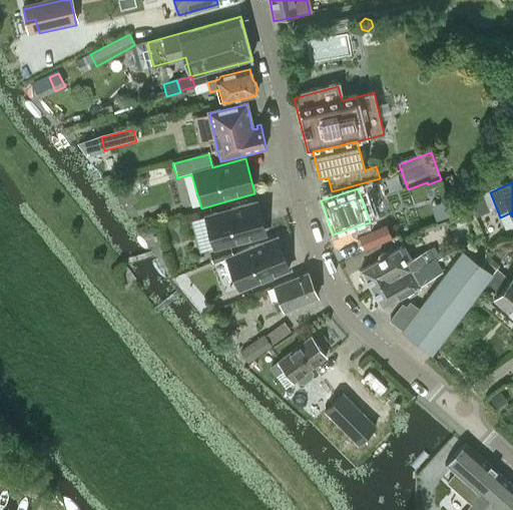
[(258,202),(203,217),(213,251),(219,250),(230,248),(268,237),(258,202)]
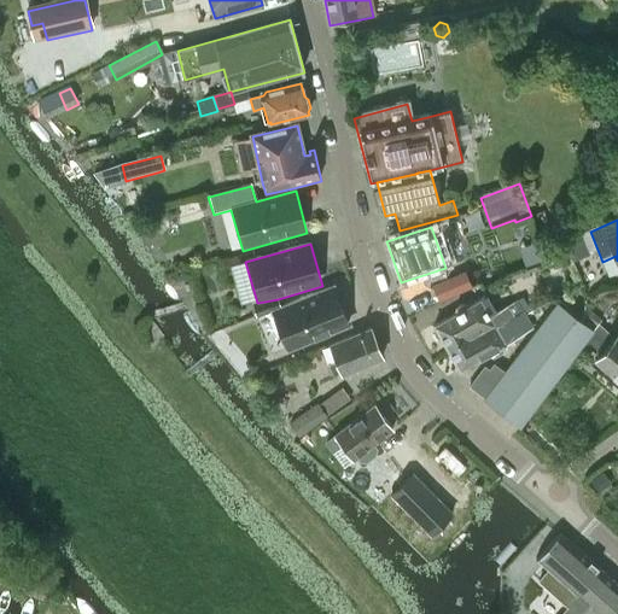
[(540,247),(524,252),(529,269),(544,263),(540,247)]
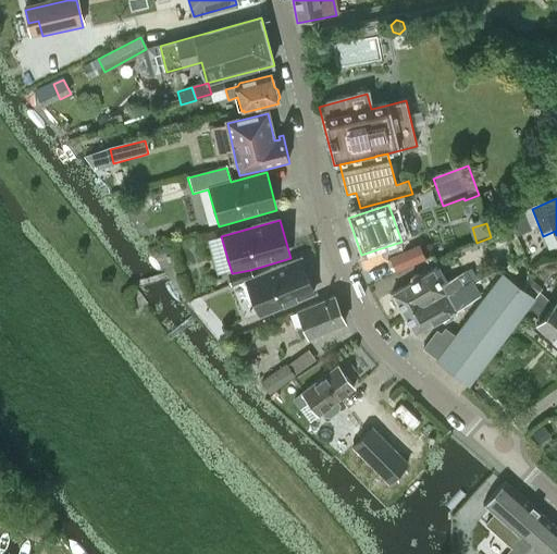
[(512,232),(506,235),(509,244),(517,241),(512,232)]
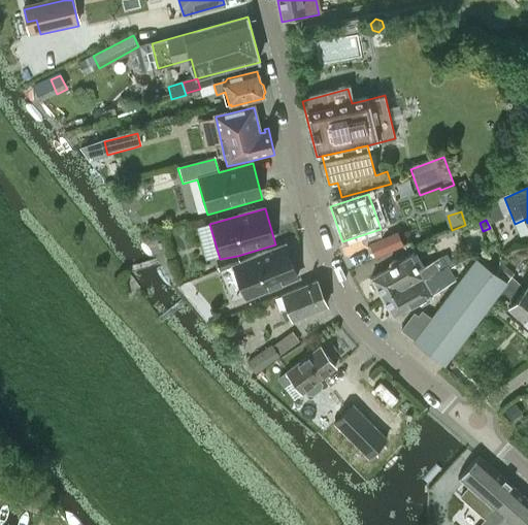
[(397,233),(369,245),(375,260),(403,247),(397,233)]
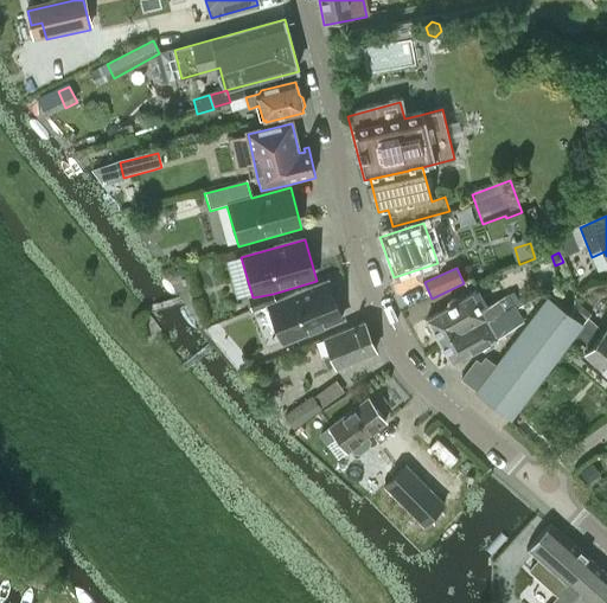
[(275,302),(266,307),(282,346),(344,321),(327,282),(275,302)]
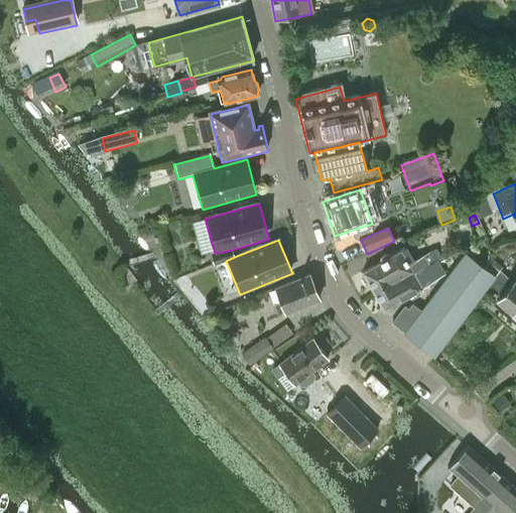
[(232,250),(221,252),(224,262),(226,261),(234,257),(232,250)]
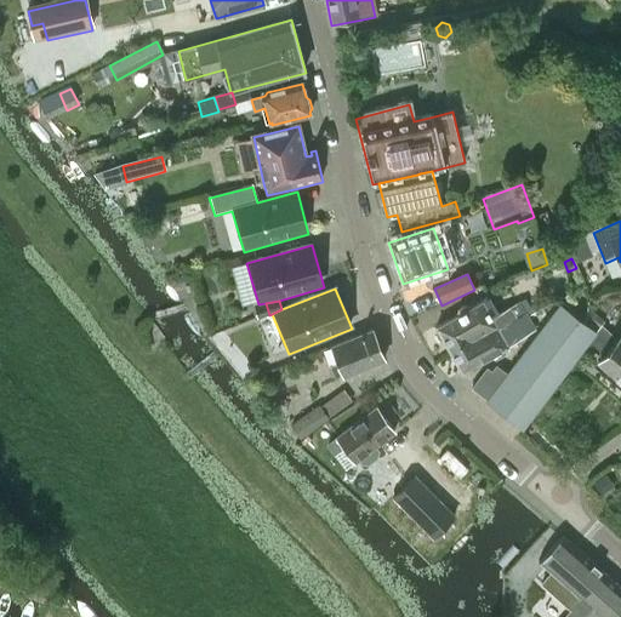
[(258,304),(252,307),(256,320),(269,315),(266,303),(258,304)]
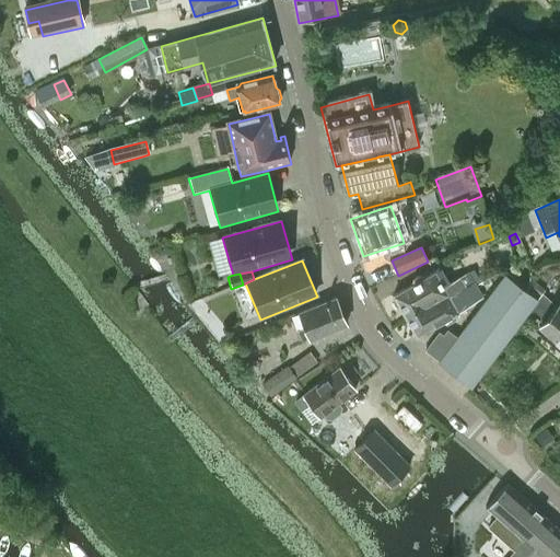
[(448,299),(464,290),(458,280),(443,288),(435,275),(423,281),(421,278),(413,282),(412,287),(394,298),(406,320),(447,296),(448,299)]
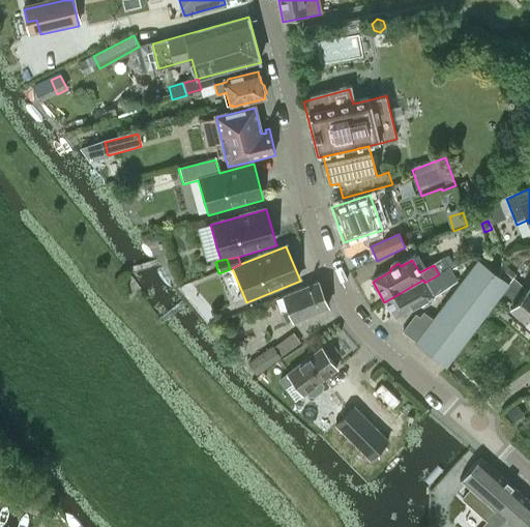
[(445,369),(508,286),(478,262),(433,321),(424,315),(420,320),(416,317),(404,333),(415,343),(414,345),(445,369)]
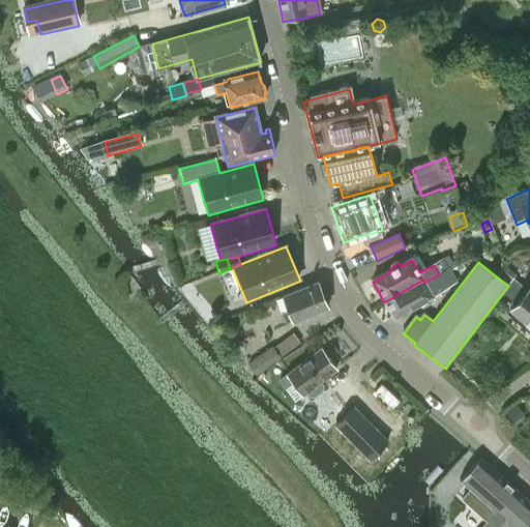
[(423,280),(384,302),(394,320),(416,308),(421,309),(432,303),(430,301),(433,299),(433,298),(455,285),(448,270),(439,274),(424,283),(423,280)]
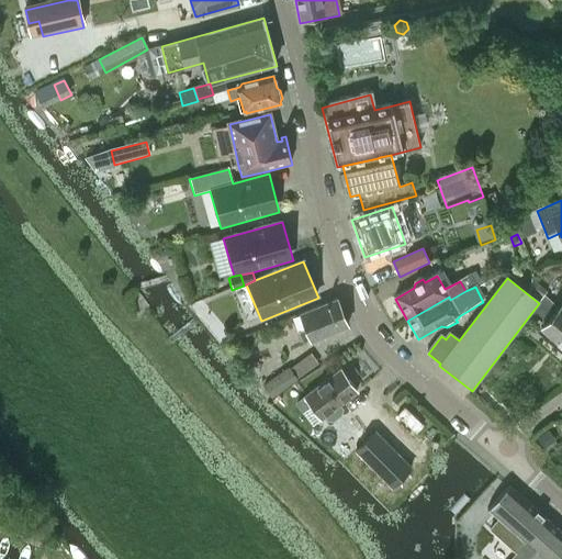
[(348,327),(337,301),(301,315),(306,328),(302,331),(306,342),(311,339),(312,342),(348,327)]
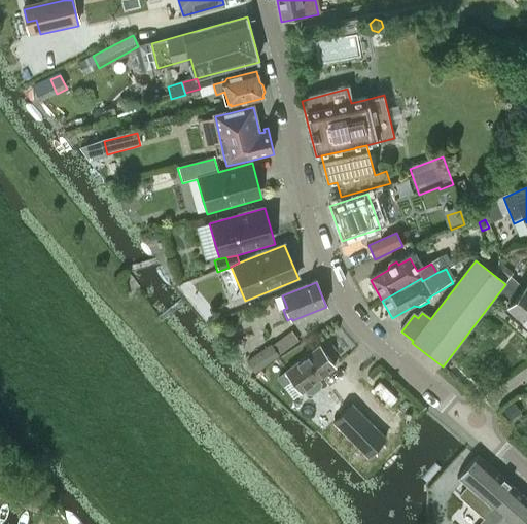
[(526,290),(510,311),(526,325),(526,290)]
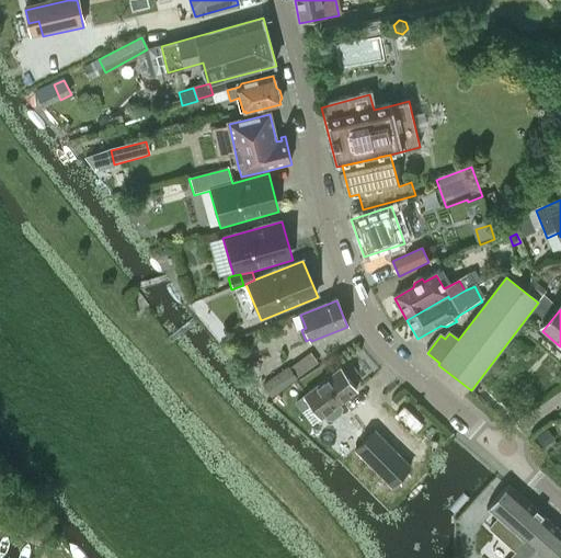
[(297,380),(288,368),(262,387),(272,399),(297,380)]
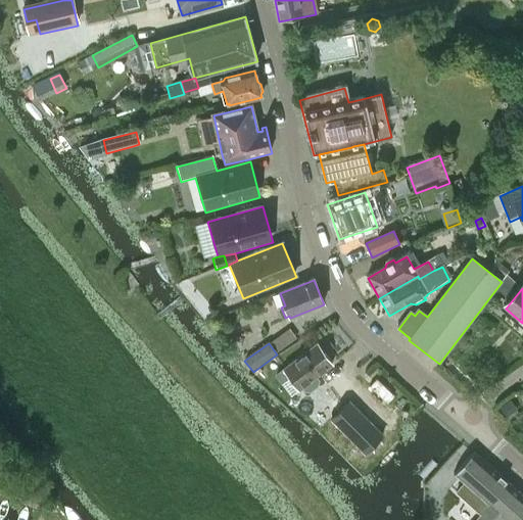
[(318,346),(283,372),(276,377),(281,385),(289,379),(297,391),(302,388),(305,392),(311,393),(318,388),(319,383),(316,378),(332,366),(318,346)]
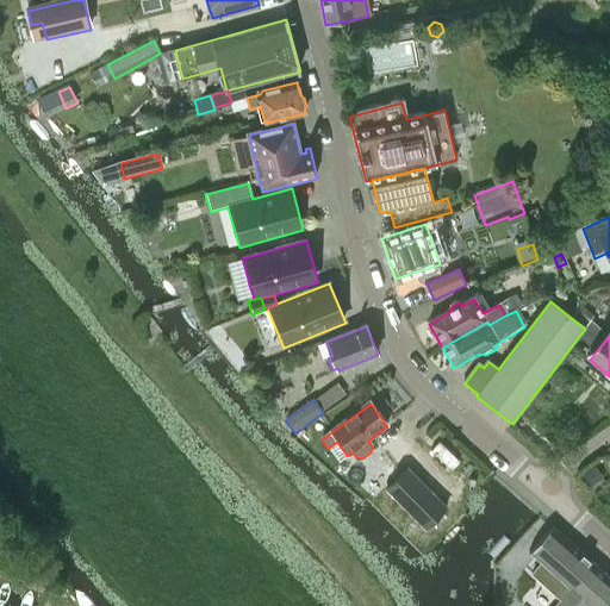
[(408,467),(387,487),(428,526),(448,505),(408,467)]
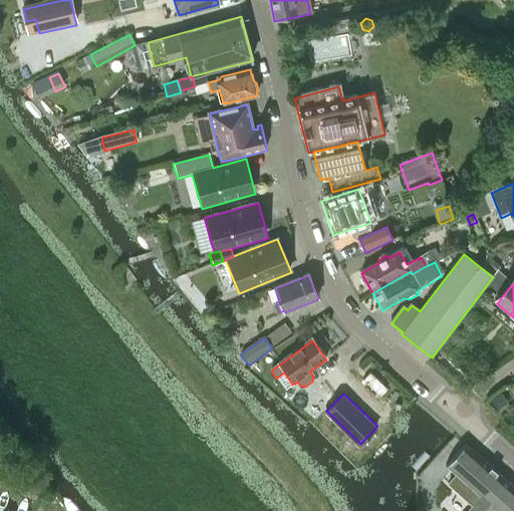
[(475,507),(501,477),(467,447),(449,467),(459,477),(452,487),(475,507)]
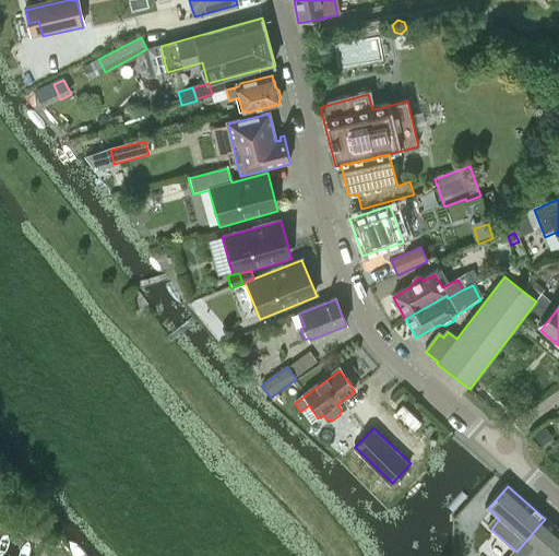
[(558,555),(558,531),(545,519),(516,552),(513,555),(558,555)]
